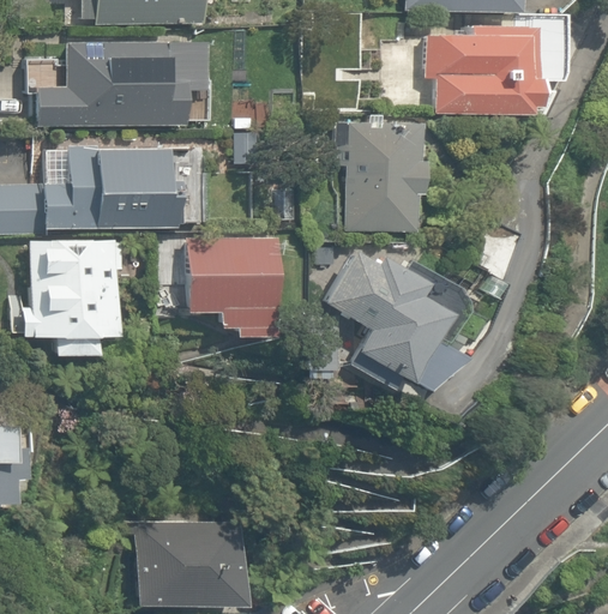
[(77,0),(78,22),(203,18),(202,0),(77,0)]
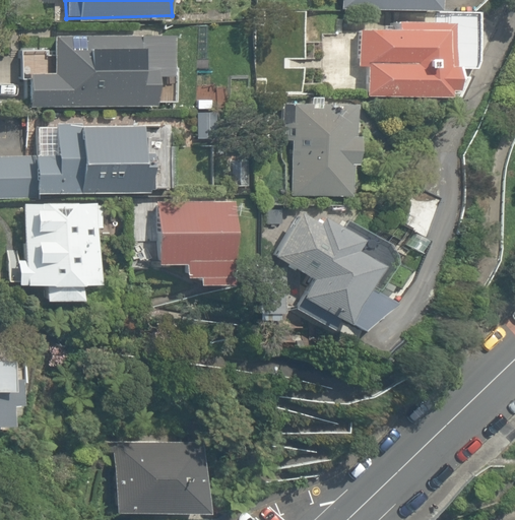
[(457,22),(397,21),(396,28),(361,28),(360,68),(368,68),(367,94),(448,95),(448,89),(456,89),(457,22)]
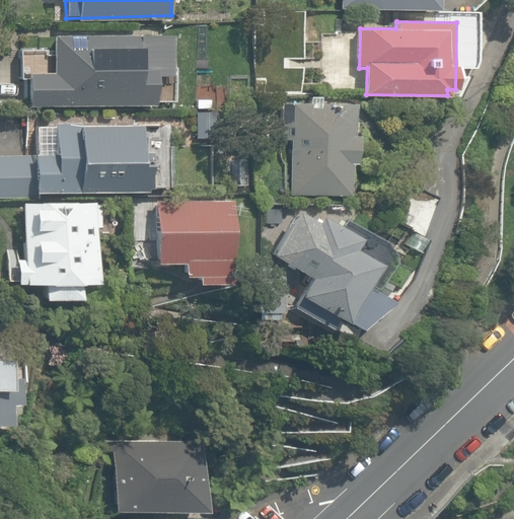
[(169,28),(53,33),(52,45),(19,47),(19,75),(26,76),(27,100),(159,99),(158,72),(172,70),(169,28)]
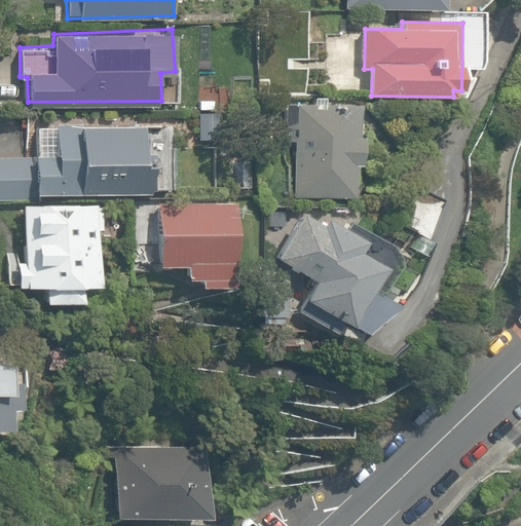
[(360,108),(296,107),(296,196),(359,198),(360,108)]
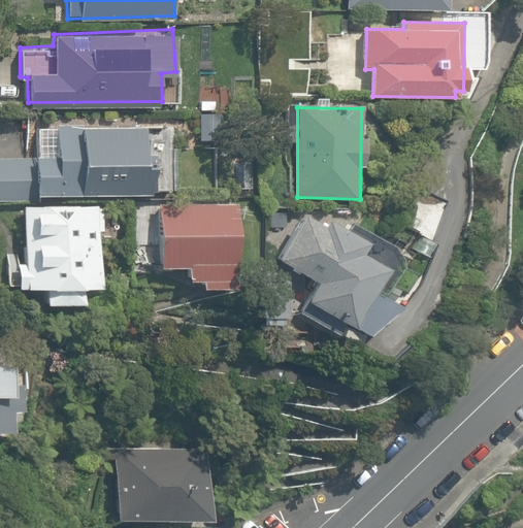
[(35,158),(0,157),(0,198),(152,195),(155,151),(148,151),(144,124),(34,125),(35,158)]
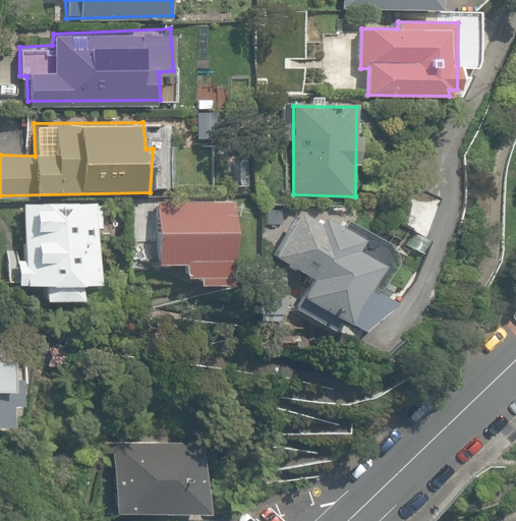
[(104,204),(25,204),(26,259),(20,262),(20,289),(45,288),(45,304),(81,303),(80,288),(104,288),(104,204)]
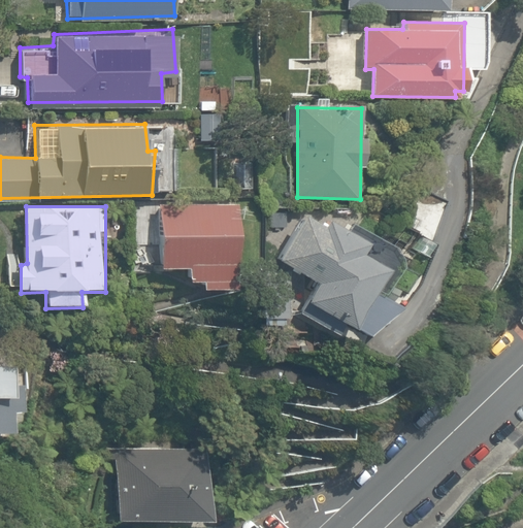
[(236,206),(160,206),(160,269),(189,269),(189,283),(202,283),(202,289),(236,289),(236,206)]
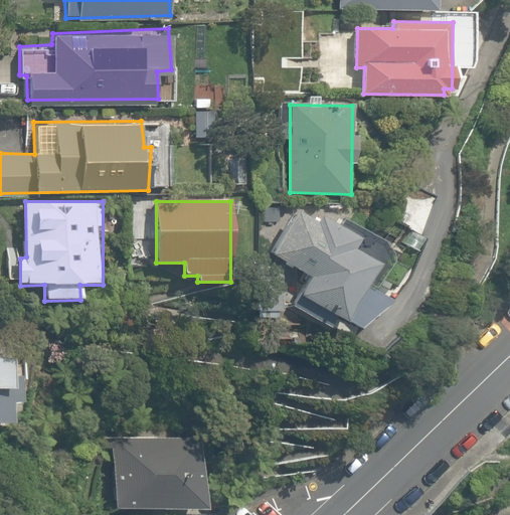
[(316,221),(297,211),(273,254),(311,278),(296,305),(333,327),(338,318),(349,324),(351,318),(363,327),(398,300),(380,289),(400,252),(349,220),(343,227),(324,213),(316,221)]
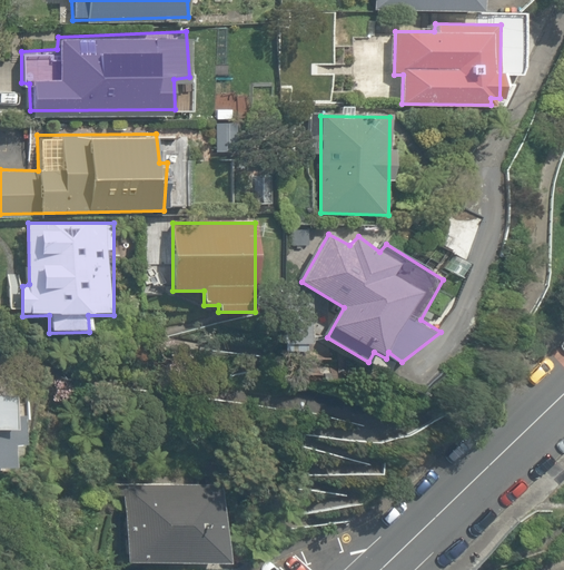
[(0,400),(0,477),(9,478),(13,401),(0,400)]
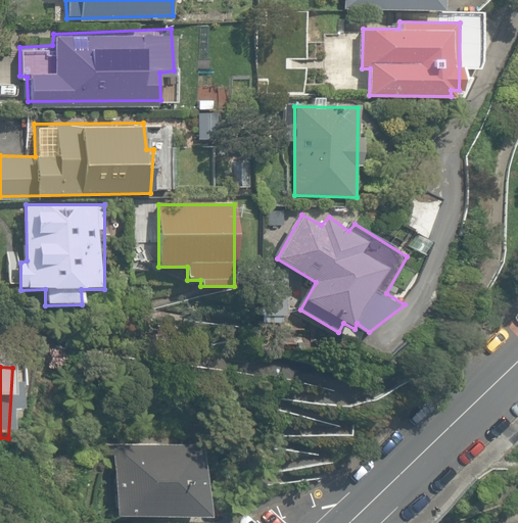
[(197,522),(200,440),(140,438),(139,456),(113,455),(111,520),(178,522),(197,522)]
